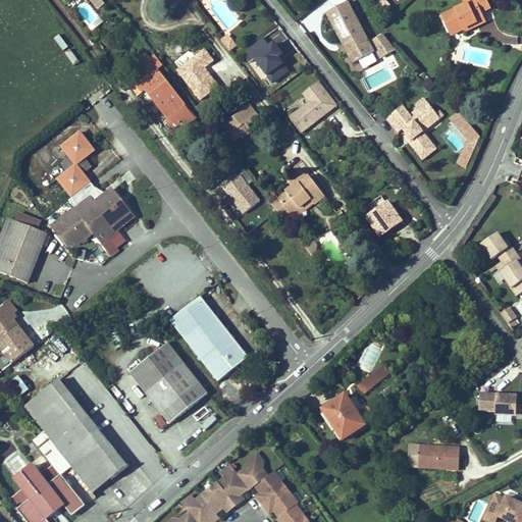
[(105,4),(101,0),(92,0),(99,9),(105,4)]
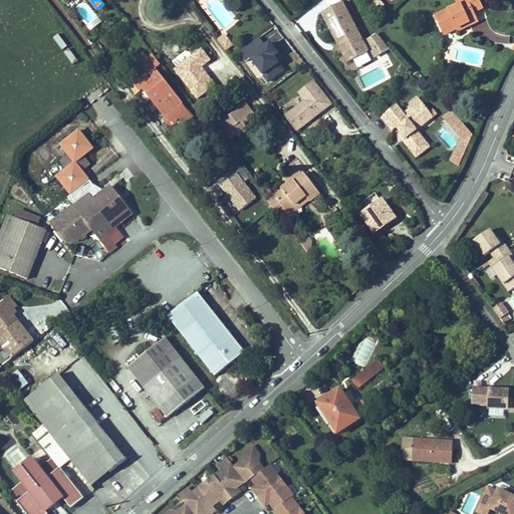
[(478,22),(473,12),(482,8),(478,0),(457,0),(460,5),(436,16),(445,34),(458,28),(469,23),(470,26),(478,22)]
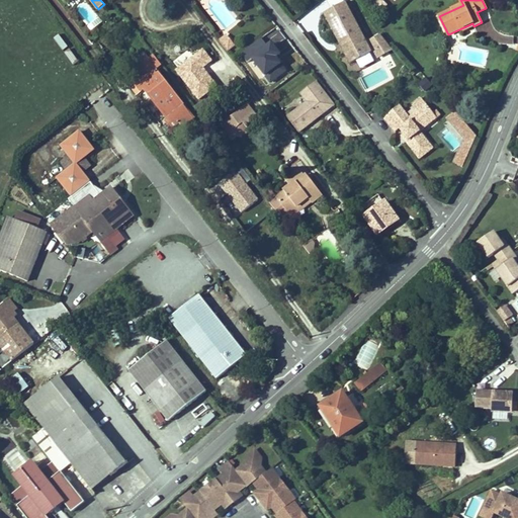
[(78,8),(89,20),(95,15),(84,2),(78,8)]
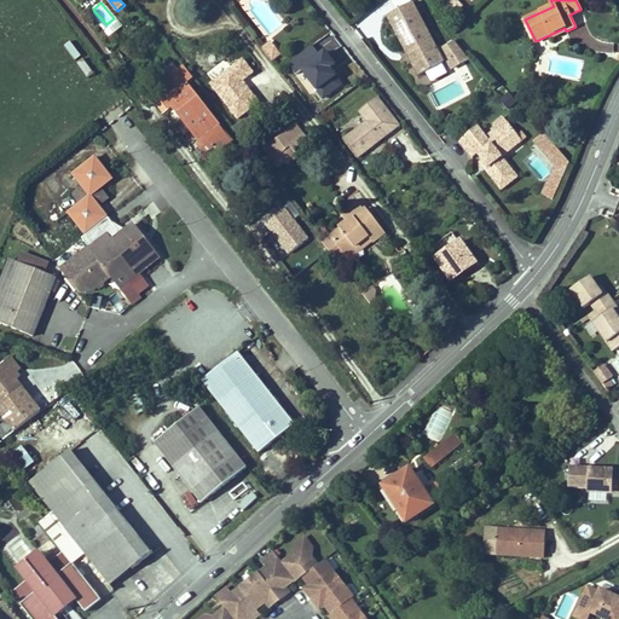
[(444,63),(412,4),(387,17),(418,76),(444,63)]
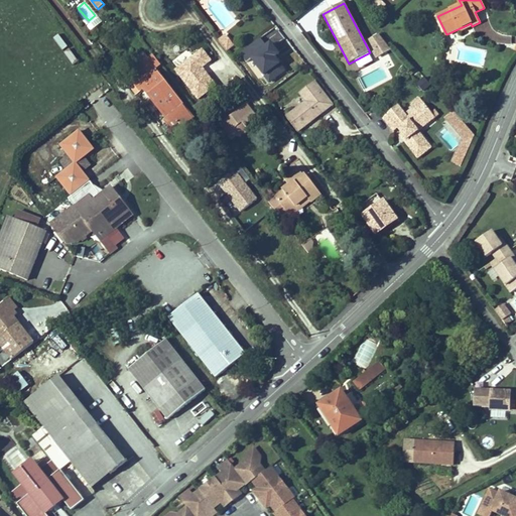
[(369,35),(375,32),(370,24),(365,27),(369,35)]
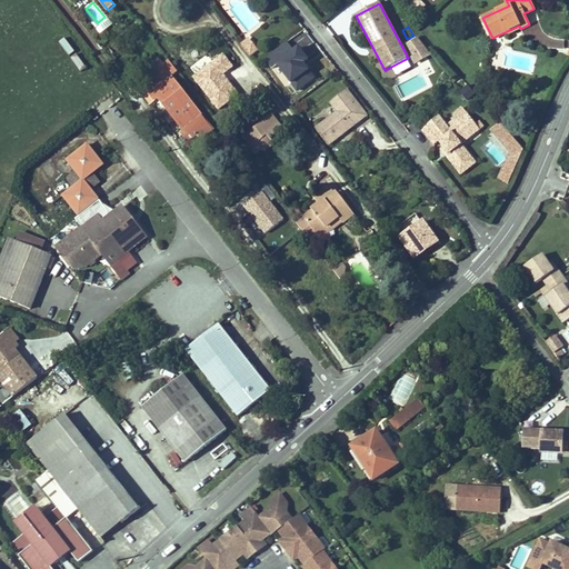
[(417,63),(430,52),(418,35),(403,45),(417,63)]
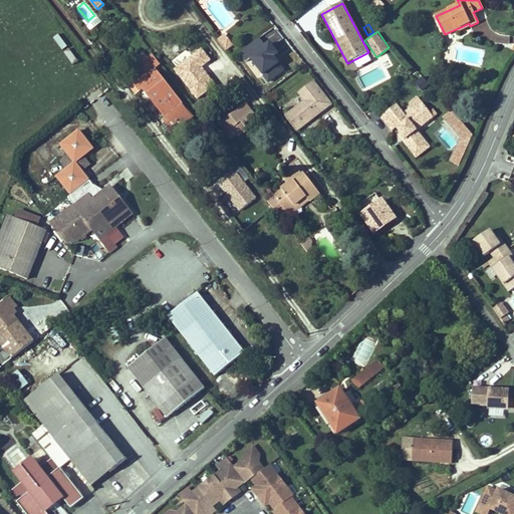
[(54,37),(62,49),(67,45),(59,34),(54,37)]
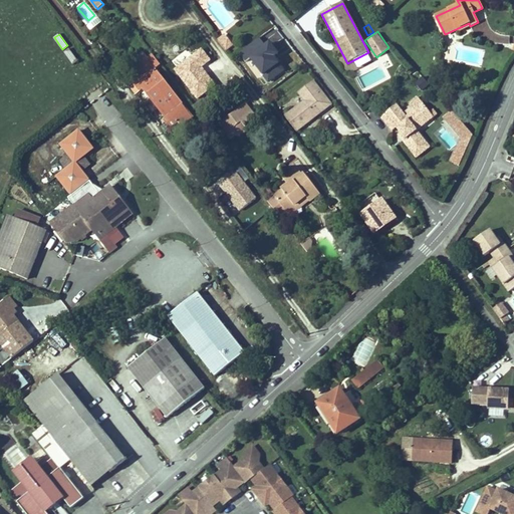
[(279,52),(285,48),(276,35),(271,38),(279,52)]
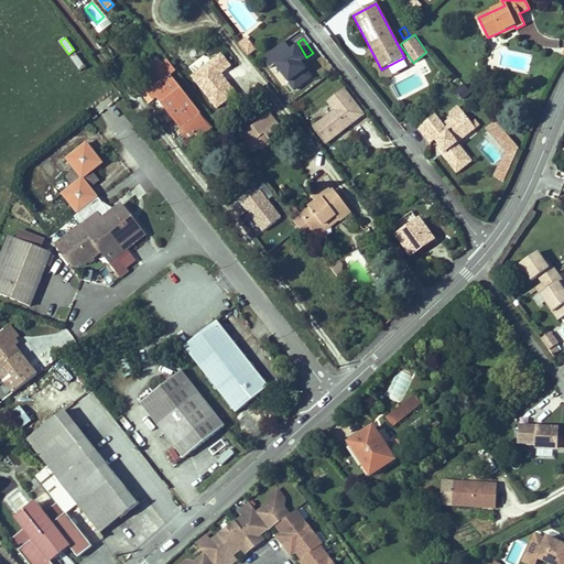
[(255,51),(246,40),(240,45),(248,55),(255,51)]
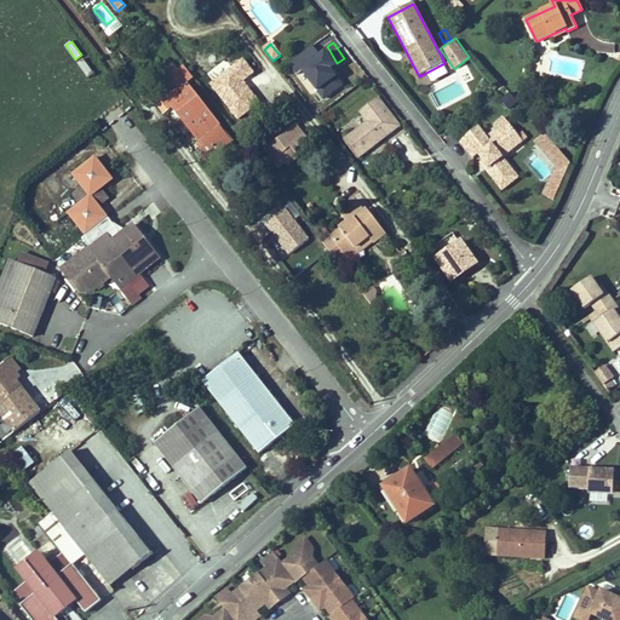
[(314,44),(288,63),(297,74),(302,70),(325,99),(346,84),(333,67),(338,64),(326,49),(320,52),(314,44)]
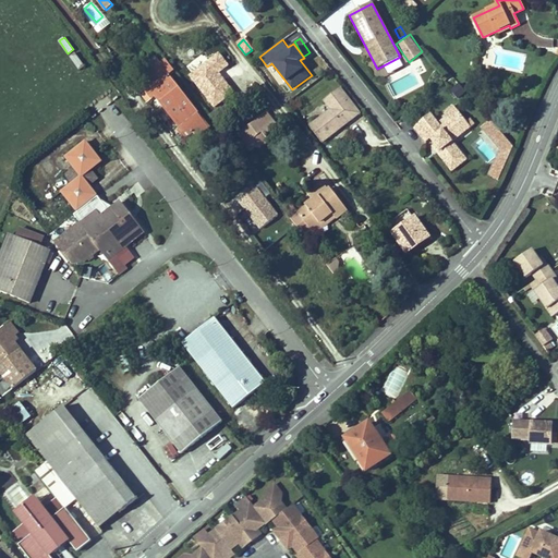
[(80,69),(85,64),(75,52),(70,57),(80,69)]
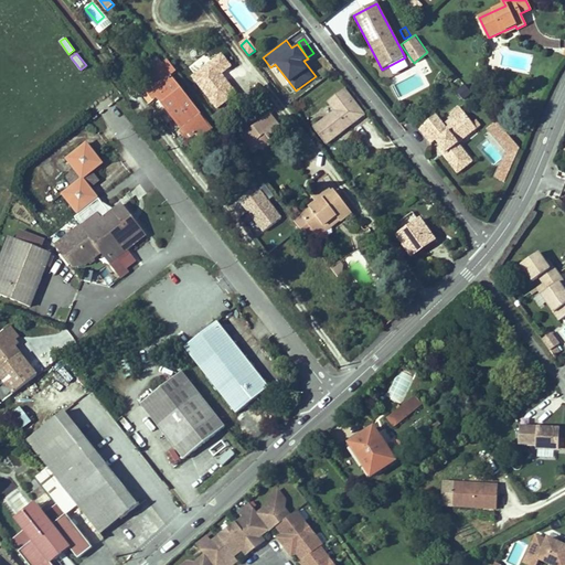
[(144,76),(139,80),(155,100),(158,97),(185,131),(181,135),(188,141),(195,135),(199,139),(212,129),(170,77),(177,71),(169,60),(162,65),(157,59),(140,72),(144,76)]
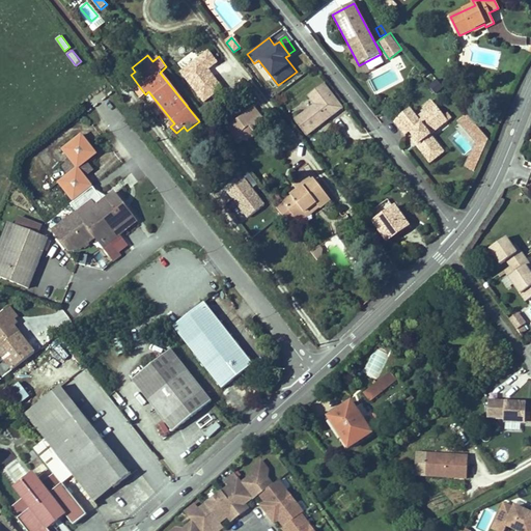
[(427,85),(438,92),(444,84),(434,77),(427,85)]
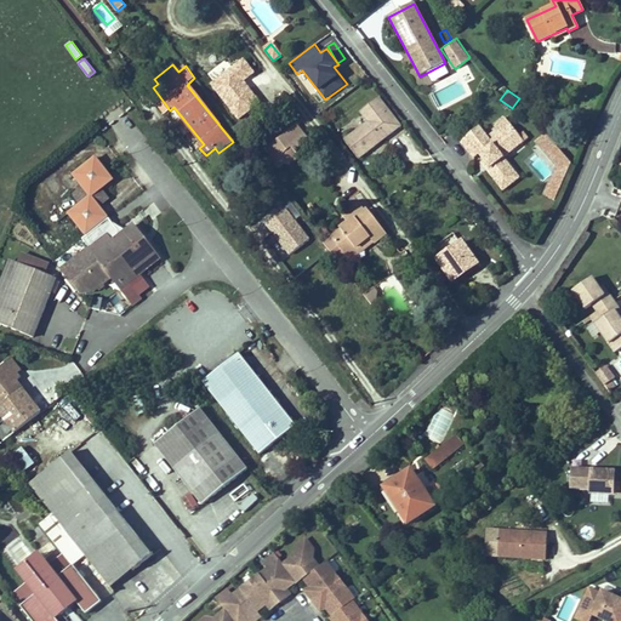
[(359,159),(400,126),(379,97),(360,112),(369,123),(345,141),(359,159)]
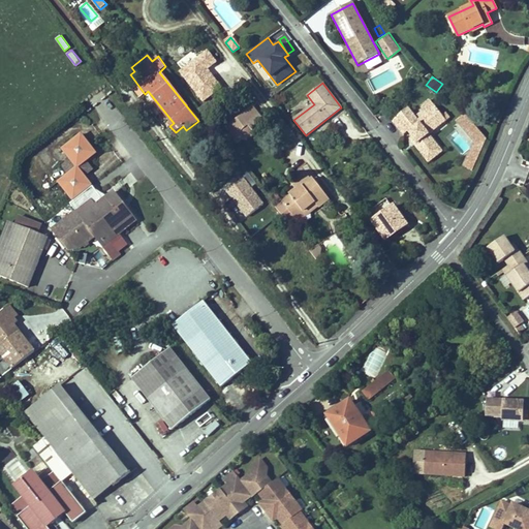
[(427,131),(435,124),(437,128),(450,118),(446,113),(442,116),(430,100),(422,107),(427,114),(418,120),(410,126),(412,128),(408,132),(412,137),(417,144),(415,146),(429,163),(439,154),(436,150),(440,148),(430,134),(427,131)]
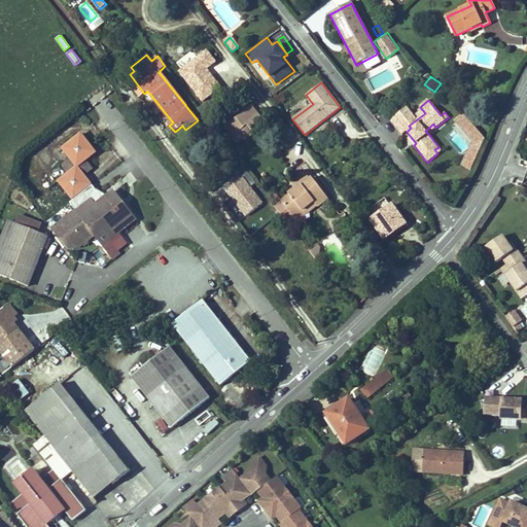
[(253,127),(262,119),(251,106),(224,128),(235,141),(240,137),(241,132),(247,127),(253,127)]
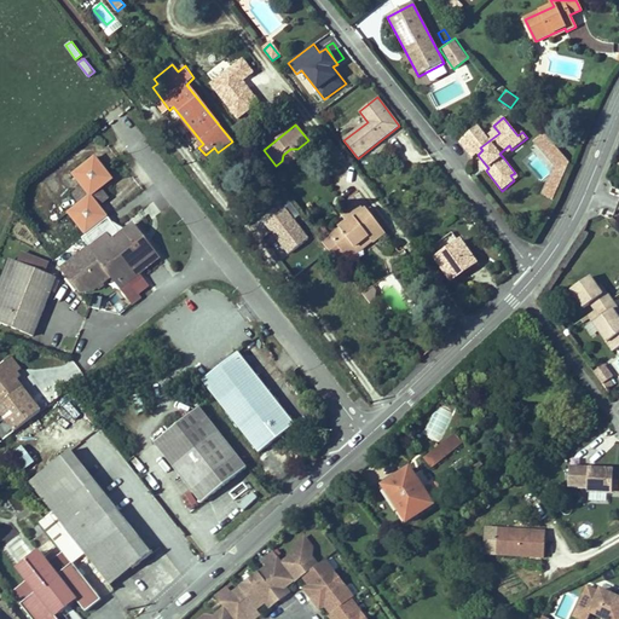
[(470,156),(475,152),(478,155),(482,150),(480,148),(490,140),(478,126),(458,142),(470,156)]
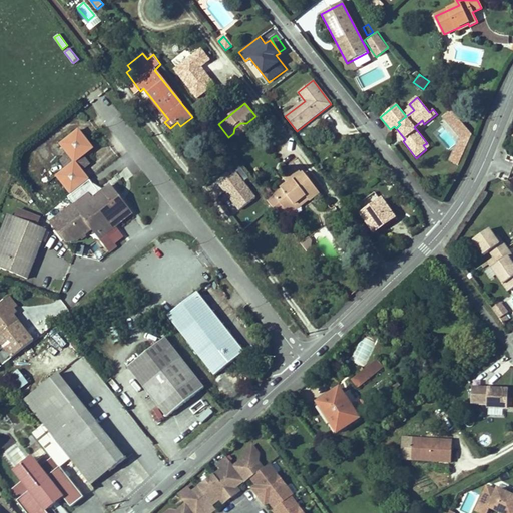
[(472,135),(452,112),(445,118),(462,137),(468,144),(472,135)]
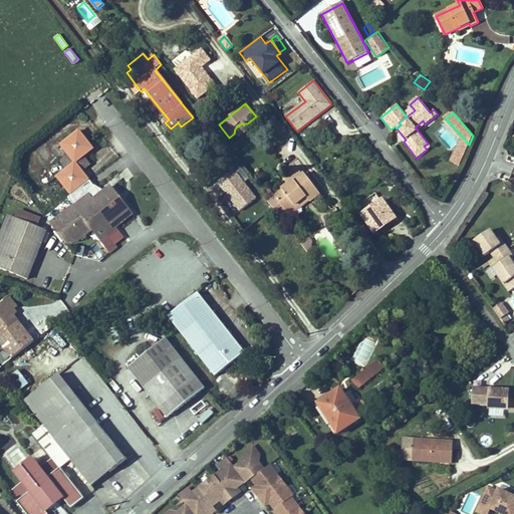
[(418,131),(425,124),(423,120),(415,127),(418,131)]
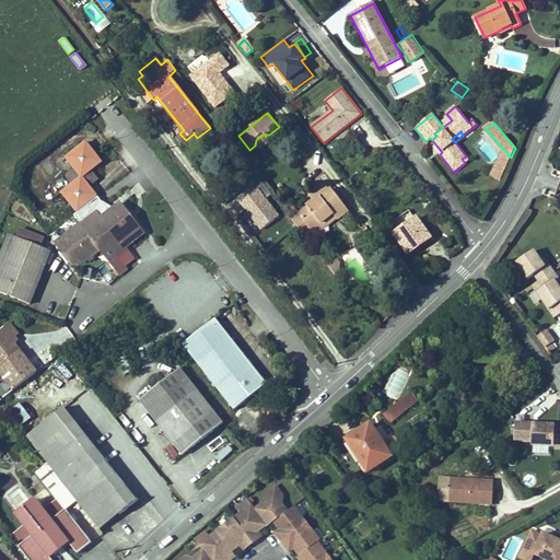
[(267,147),(269,135),(263,135),(256,140),(255,146),(267,147)]
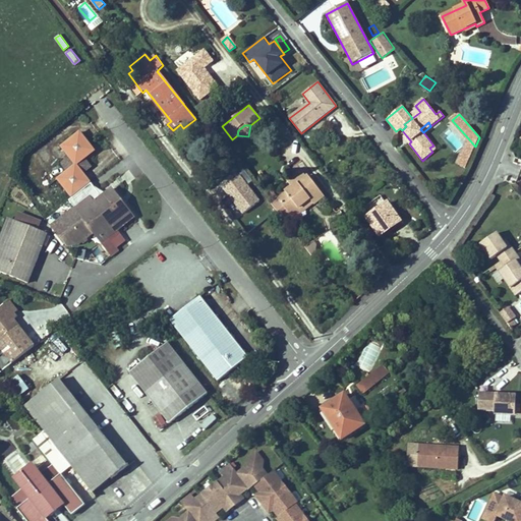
[(92,183),(83,173),(90,168),(90,164),(85,159),(95,152),(80,132),(61,148),(69,158),(63,162),(63,165),(67,171),(57,179),(72,198),(92,183)]
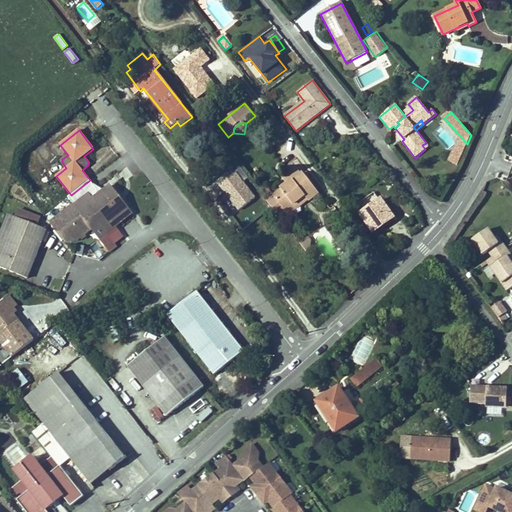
[(463,153),(467,144),(461,137),(455,149),(463,153)]
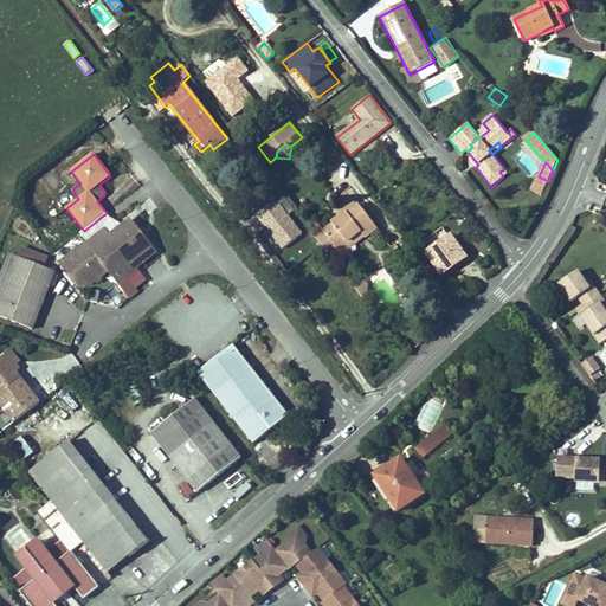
[(542,194),(548,181),(539,176),(533,189),(542,194)]
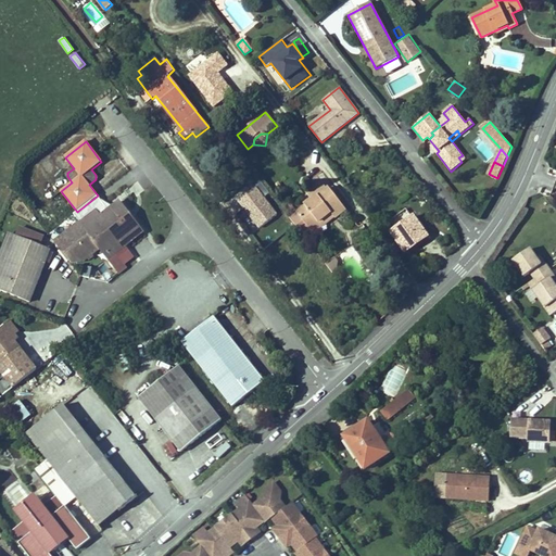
[(346,210),(329,188),(328,189),(321,181),(307,193),(313,201),(290,218),(303,235),(310,229),(331,213),(335,217),(335,218),(346,210)]
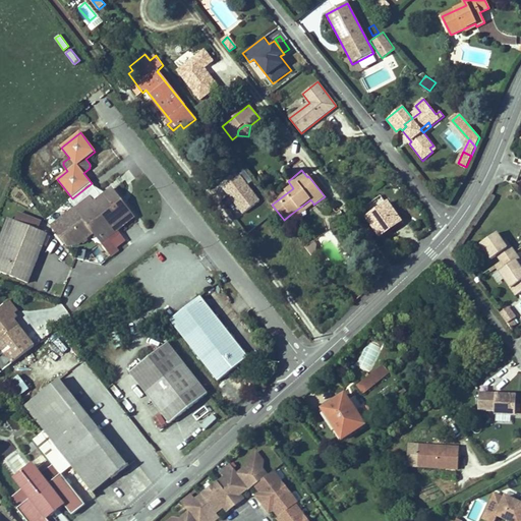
[(220,186),(244,214),(262,199),(237,171),(220,186)]
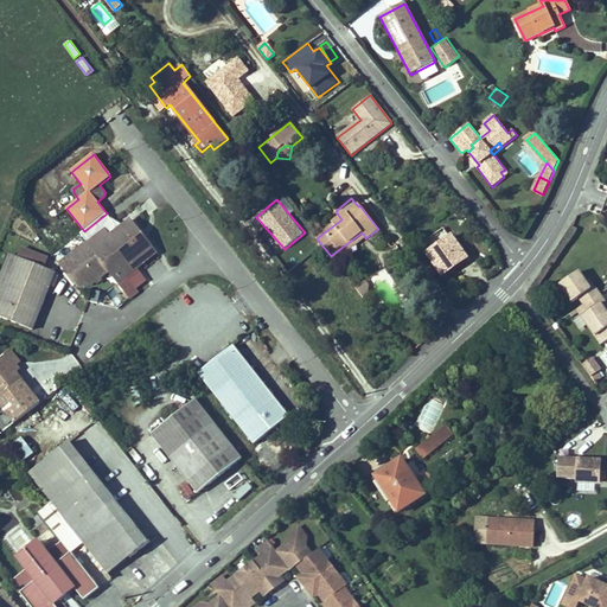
[(81,234),(88,243),(59,264),(77,287),(91,285),(109,270),(115,279),(122,273),(129,267),(134,263),(136,268),(139,267),(140,268),(157,255),(152,249),(153,249),(131,221),(119,230),(107,213),(84,231),(81,234)]
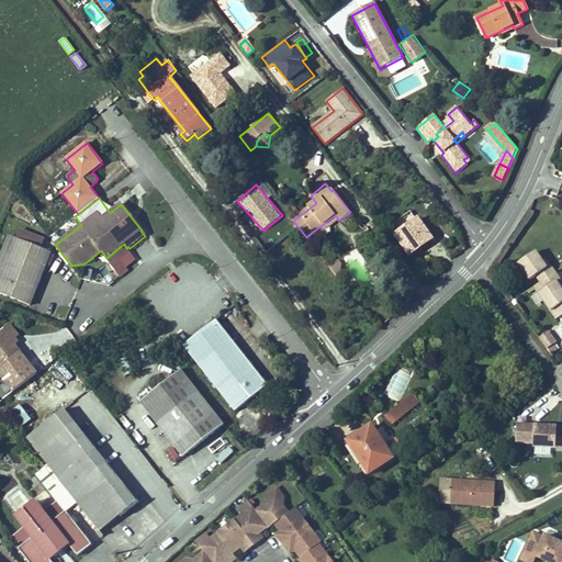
[(431,239),(418,220),(417,221),(411,211),(391,225),(397,234),(396,235),(408,253),(422,243),(424,245),(431,239)]
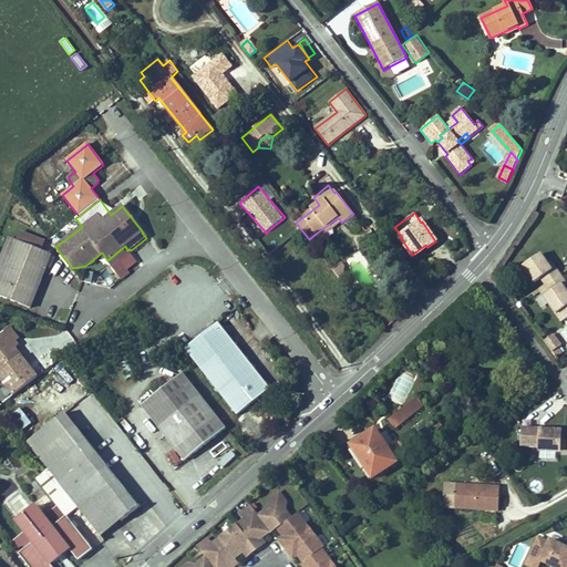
[(319,238),(341,222),(338,217),(316,234),(319,238)]
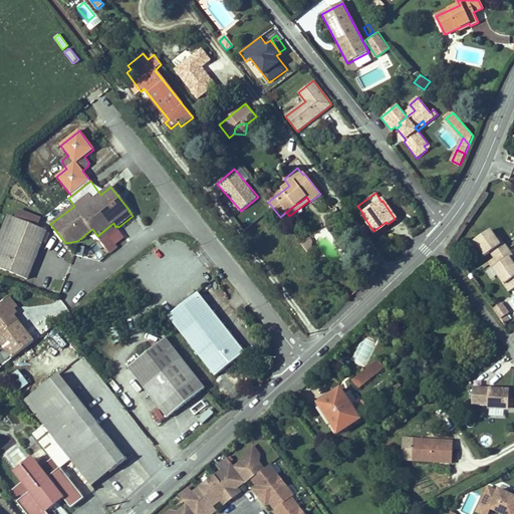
[(38,225),(17,216),(13,224),(35,233),(38,225)]
